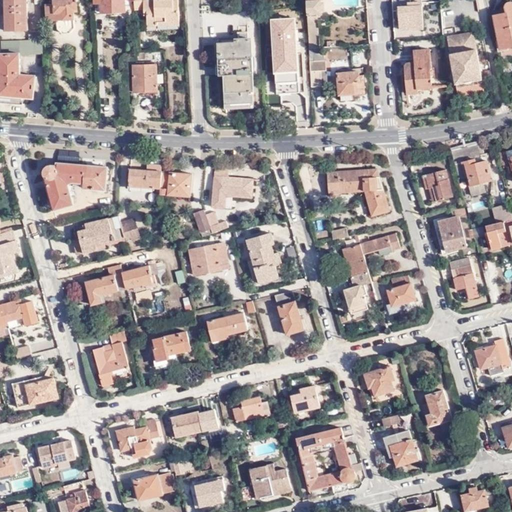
[(6,0),(7,9),(7,33),(29,32),(28,0),(6,0)]
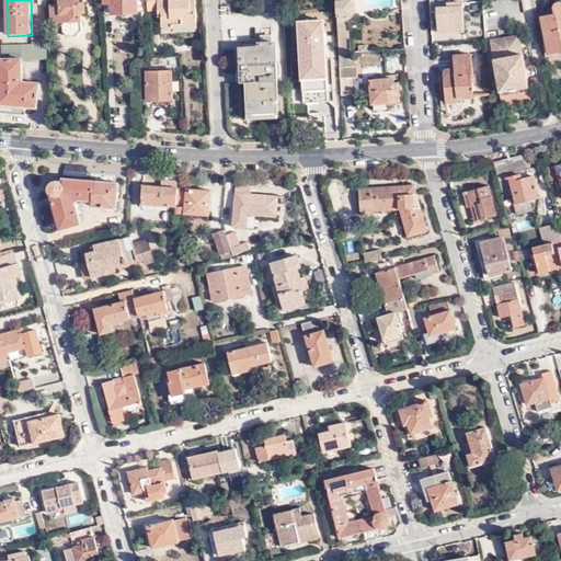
[(69,0),(69,1),(56,2),(56,6),(53,7),(53,23),(82,21),(82,10),(87,10),(84,0),(69,0)]
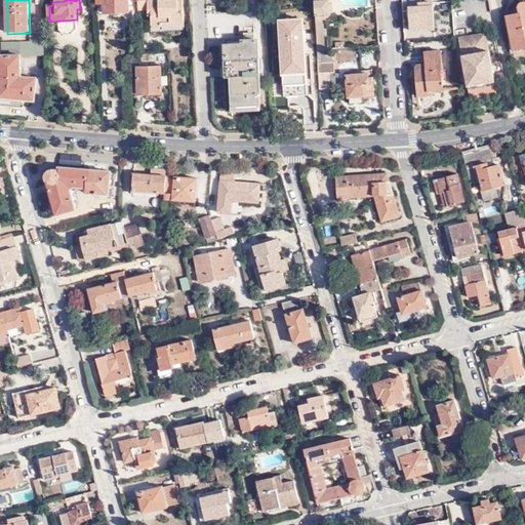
[(105,9),(128,8),(128,0),(98,0),(98,4),(105,3),(105,9)]
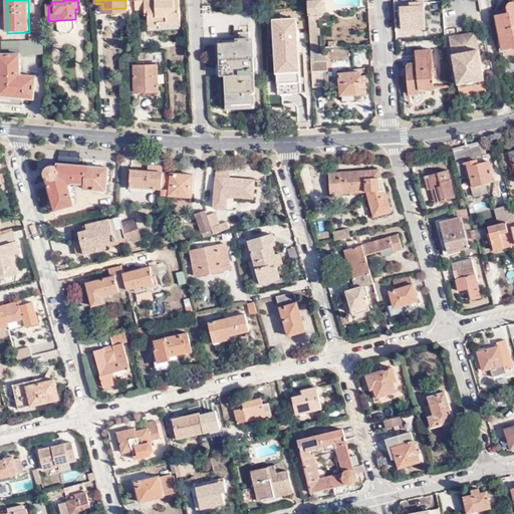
[(181,1),(172,1),(165,1),(149,2),(149,0),(136,0),(137,11),(144,10),(145,17),(150,17),(151,28),(159,28),(159,23),(182,22),(181,1)]
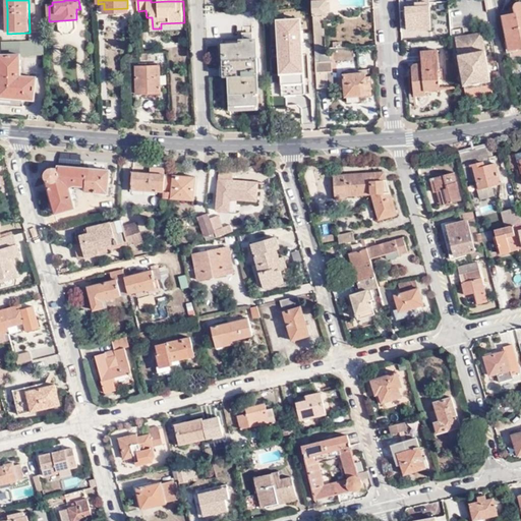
[(312,0),(313,5),(315,50),(325,49),(322,19),(324,19),(324,16),(328,16),(328,1),(329,1),(328,0),(312,0)]
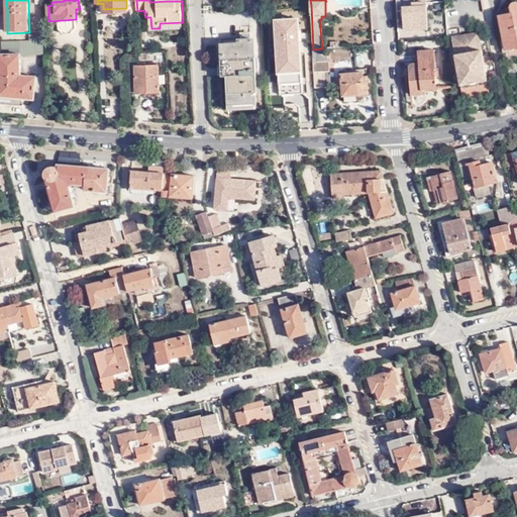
[(406,0),(403,0),(405,30),(428,28),(425,0),(417,0),(418,3),(407,4),(406,0)]
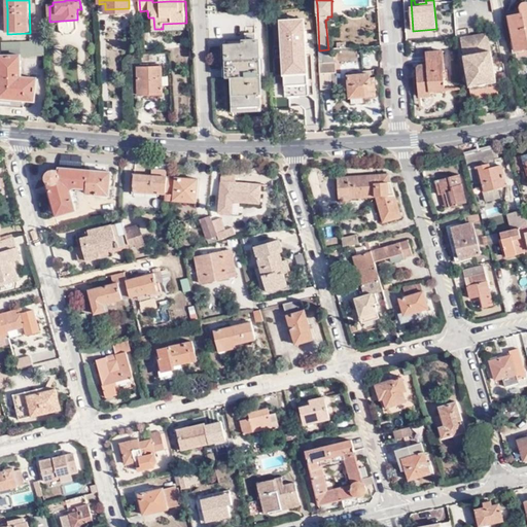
[(526,40),(526,39),(526,38),(526,0),(522,0),(521,1),(520,3),(519,4),(520,11),(516,12),(507,13),(514,47),(526,44),(526,40)]
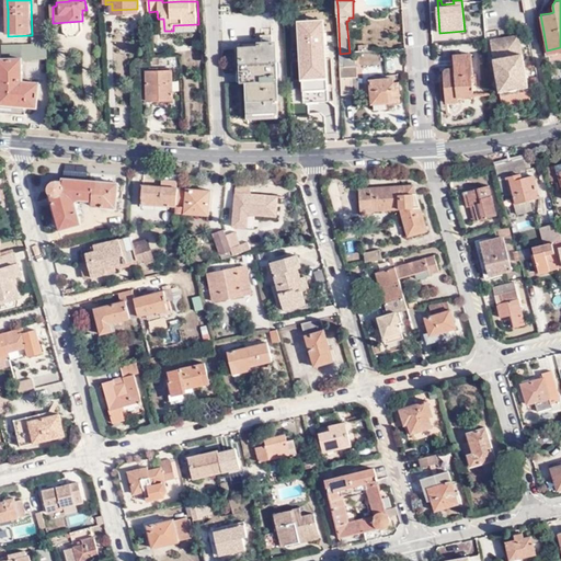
[(276,35),(259,36),(259,41),(259,44),(276,43),(276,35)]
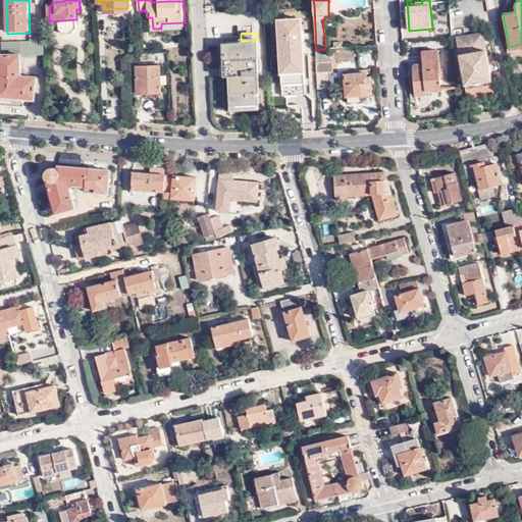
[(465,35),(456,37),(467,95),(493,90),(484,38),(475,40),(477,52),(468,53),(465,35)]
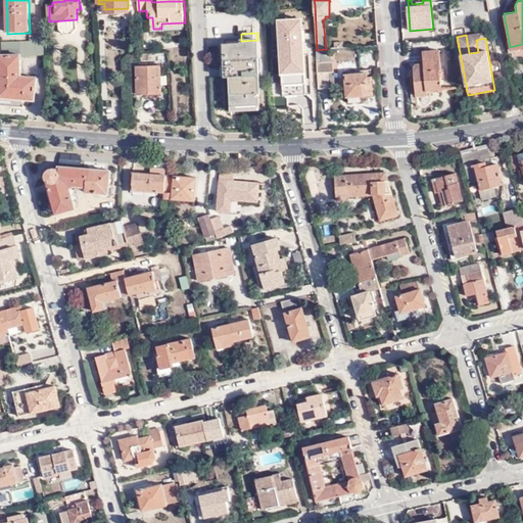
[(226,68),(229,68),(230,77),(233,77),(235,106),(257,105),(257,97),(260,96),(259,82),(257,82),(255,59),(258,59),(257,40),(241,41),(241,45),(224,46),(226,68)]
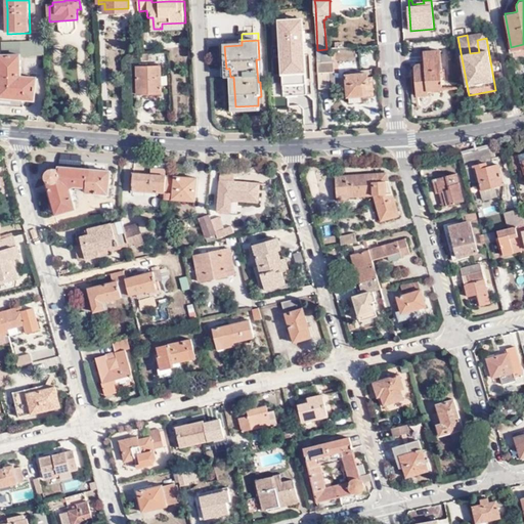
[(46,42),(33,42),(3,44),(3,57),(0,57),(0,77),(1,97),(9,98),(9,99),(26,100),(37,101),(38,86),(36,85),(36,78),(22,77),(22,56),(46,55),(46,42)]
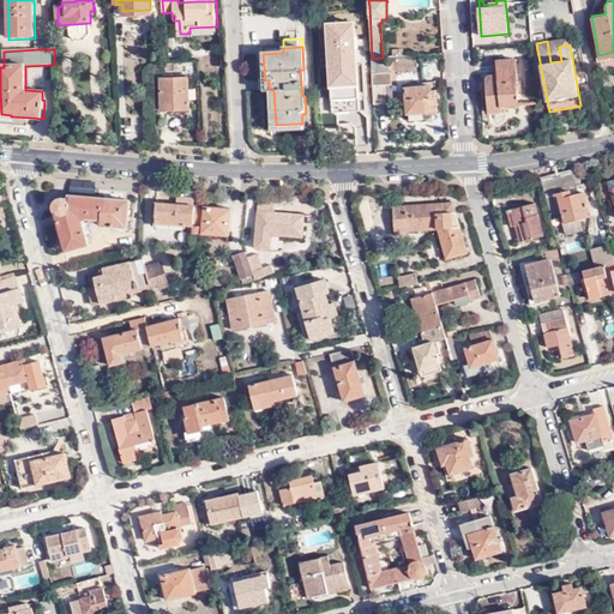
[(516,59),(498,61),(498,76),(491,76),(487,79),(489,112),(501,110),(501,106),(518,104),(517,82),(518,82),(516,59)]
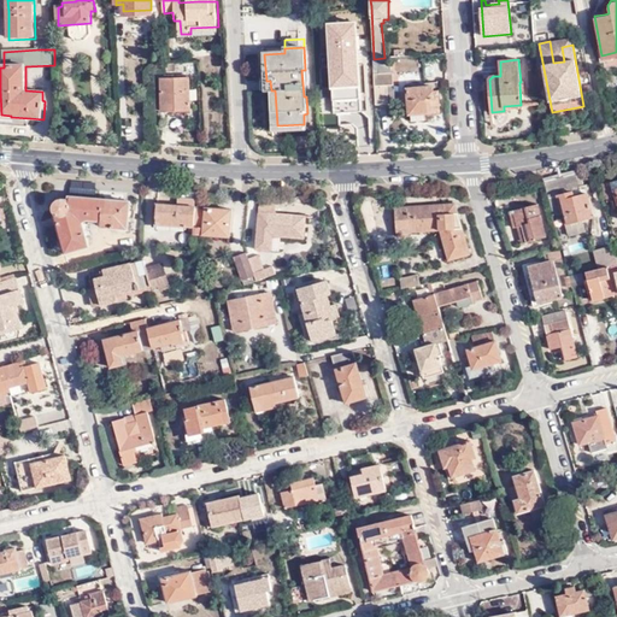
[(380,75),(375,75),(376,106),(391,105),(389,74),(392,74),(391,65),(380,66),(380,75)]
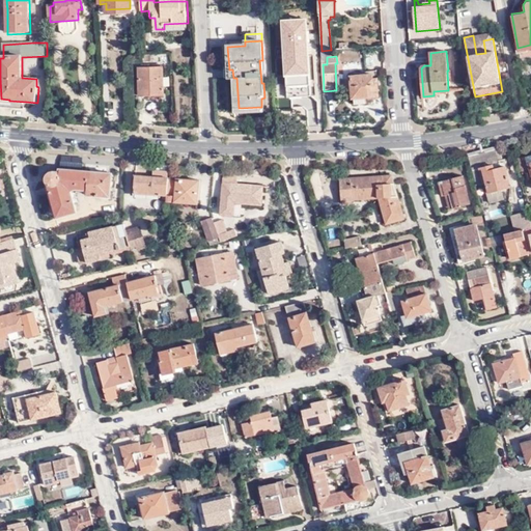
[(292,58),(285,58),(283,59),(285,105),(309,104),(307,74),(311,74),(310,57),(292,58)]
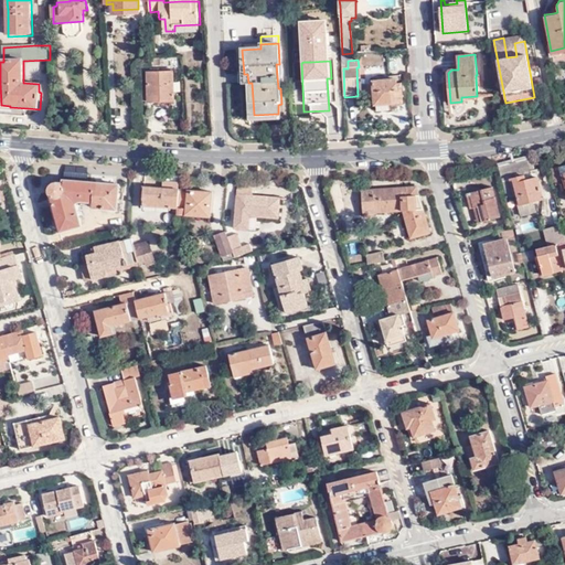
[(174,72),(149,72),(149,103),(174,103),(174,72)]
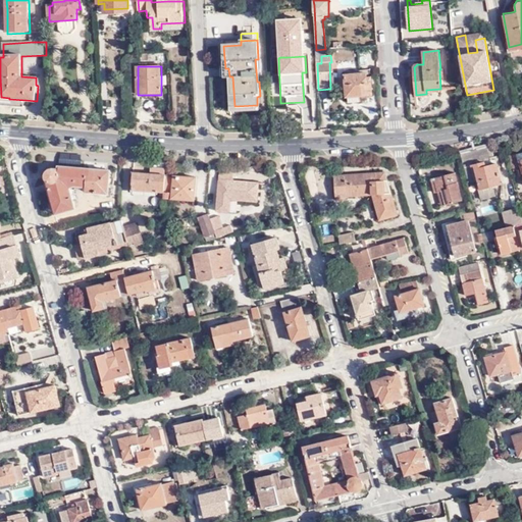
[(368,69),(346,70),(347,84),(344,89),(345,93),(349,97),(350,102),(362,101),(362,95),(373,94),(372,82),(369,83),(368,69)]
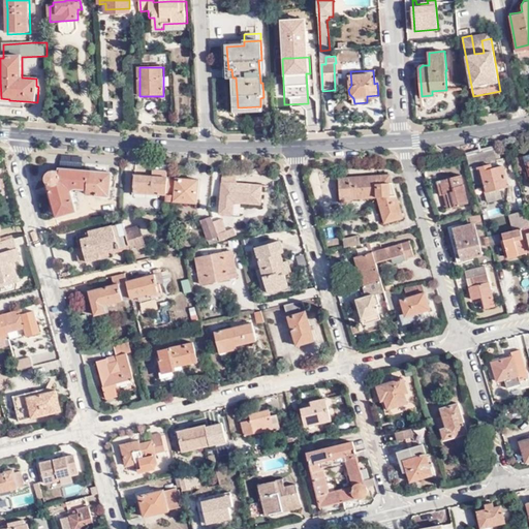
[(495,156),(494,150),(468,157),(471,169),(478,167),(480,176),(488,201),(502,197),(500,188),(508,186),(503,165),(492,168),(491,164),(497,163),(495,156)]
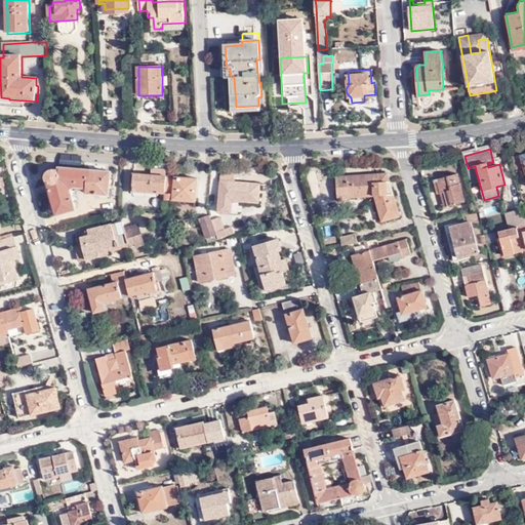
[(524,159),(524,154),(514,156),(517,171),(524,168),(524,159)]
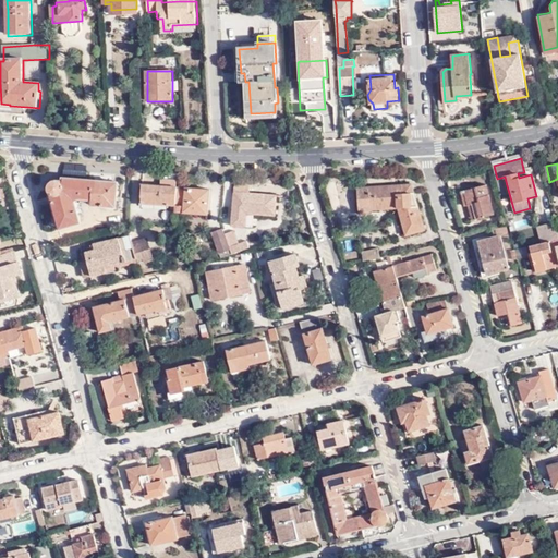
[(161,174),(160,186),(176,187),(177,176),(161,174)]
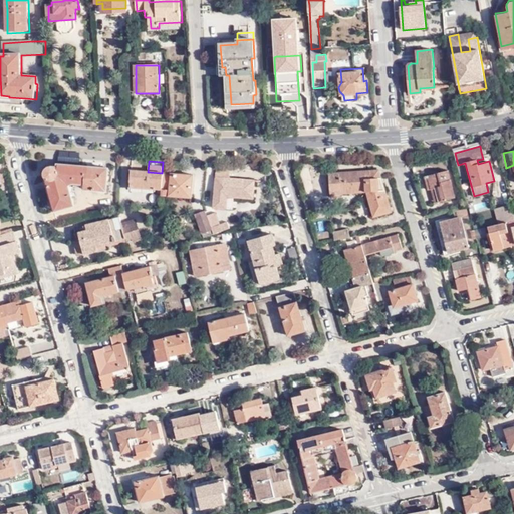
[(465,163),(458,165),(460,173),(467,171),(465,163)]
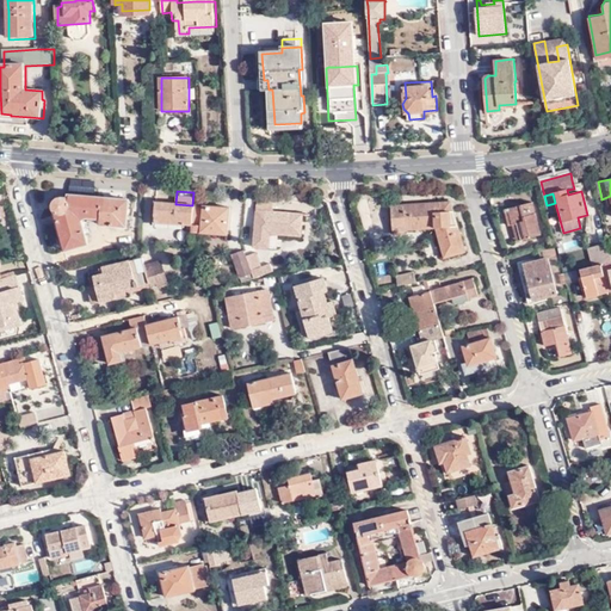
[(71,196),(71,197),(63,196),(61,197),(60,197),(59,199),(57,201),(57,203),(56,207),(57,210),(68,250),(91,244),(82,220),(88,218),(102,218),(103,220),(103,223),(105,224),(129,227),(130,211),(135,211),(135,201),(92,197),(71,196)]
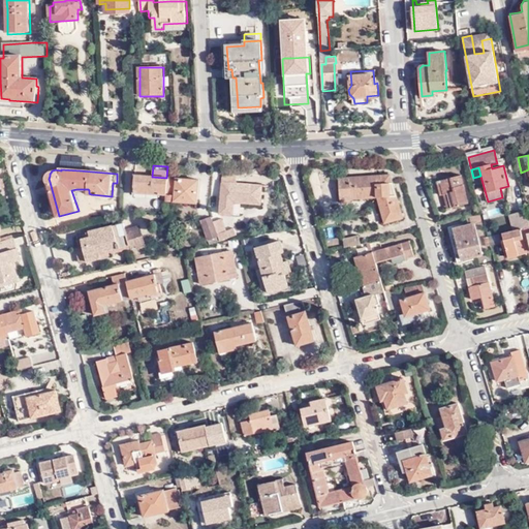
[(461,173),(440,178),(442,191),(446,190),(449,205),(467,200),(461,173)]
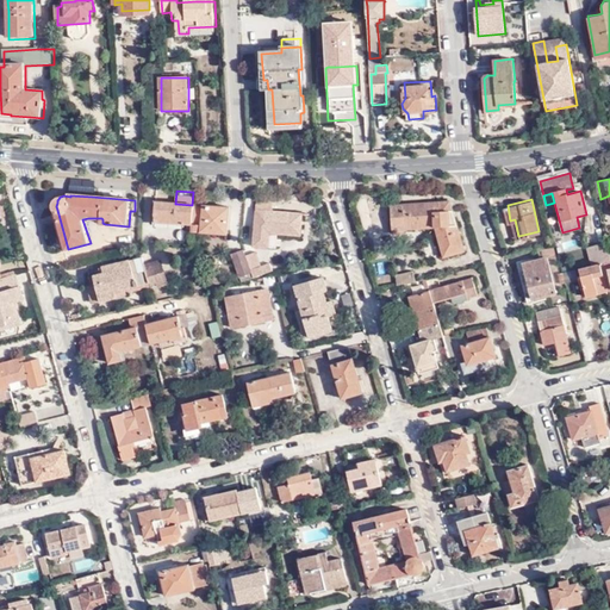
[(191,230),(192,224),(194,205),(192,205),(175,204),(157,201),(155,223),(187,228),(187,232),(191,234),(191,230)]
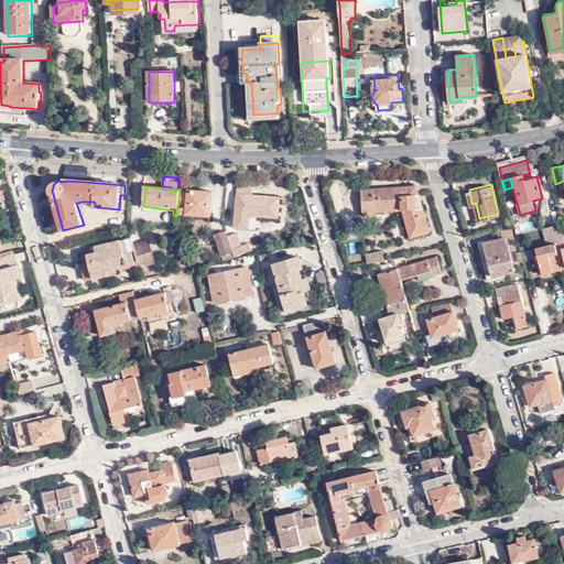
[(239,186),(238,195),(253,196),(255,187),(239,186)]
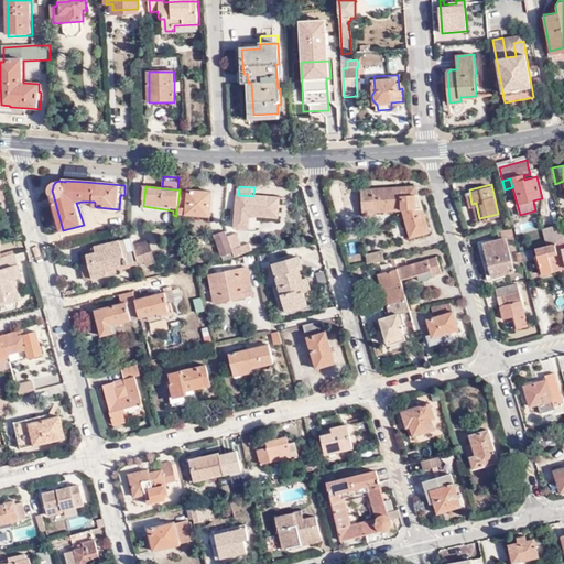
[(362,214),(402,212),(398,196),(418,195),(415,186),(361,191),(362,214)]
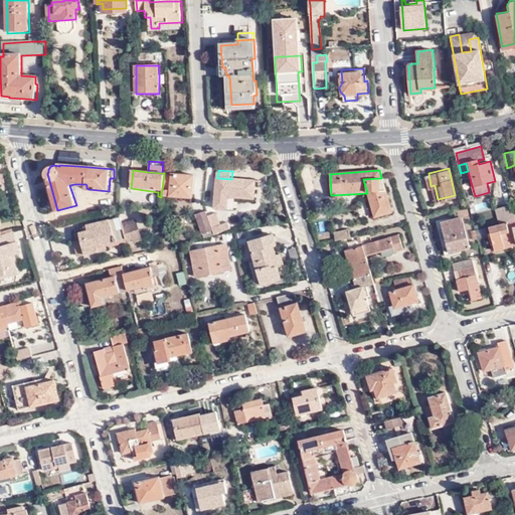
[(191,198),(193,176),(164,173),(162,189),(170,190),(169,195),(191,198)]
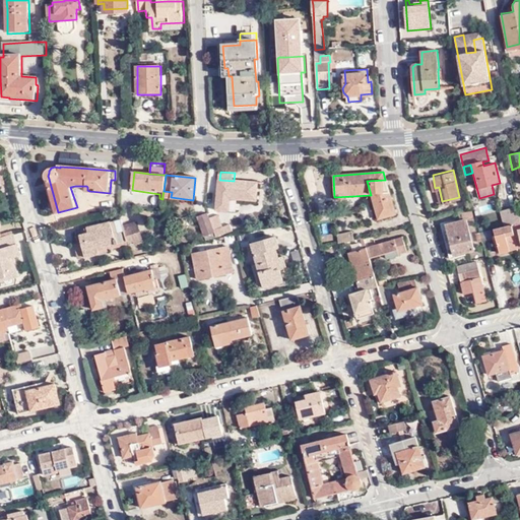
[(257,203),(258,183),(234,181),(219,180),(218,180),(215,210),(229,212),(231,200),(257,203)]
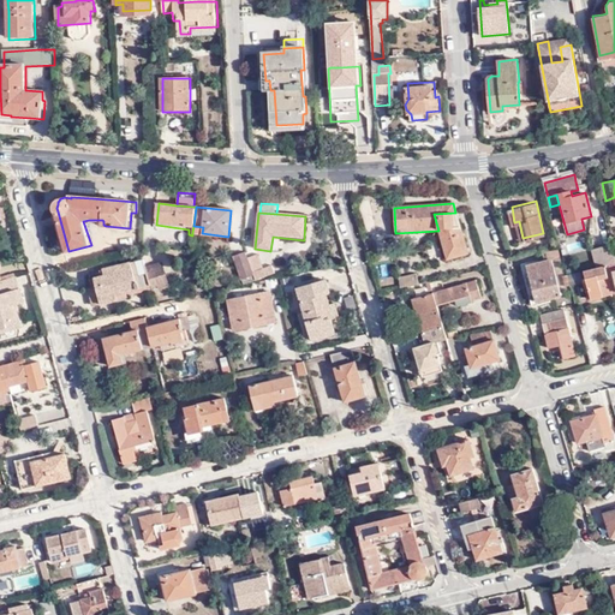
[(455,213),(434,214),(439,231),(447,261),(458,257),(457,252),(466,250),(455,213)]
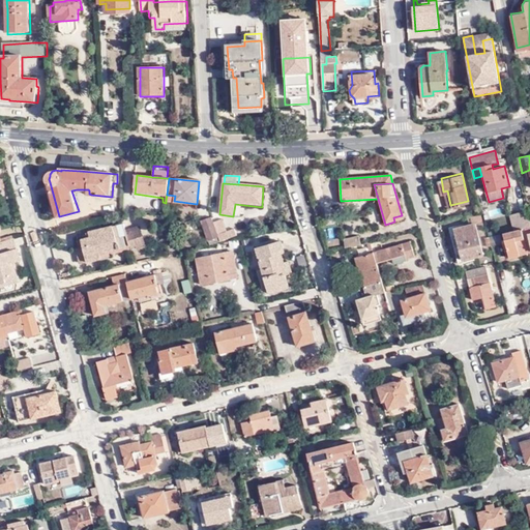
[(489,217),(504,215),(503,204),(487,206),(489,217)]
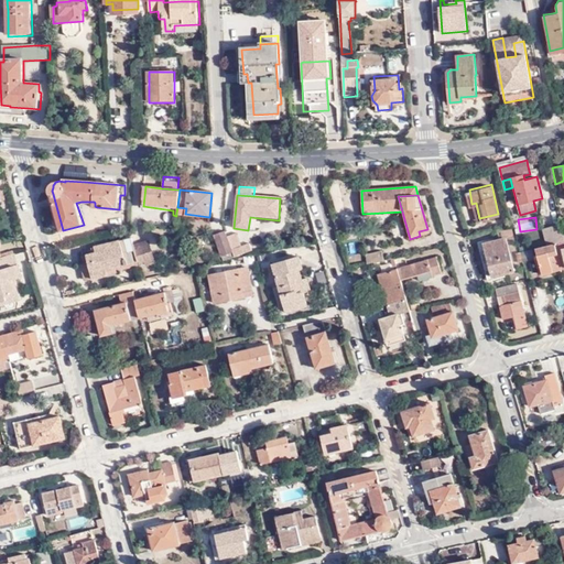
[(555,243),(557,243),(563,241),(560,226),(548,229),(551,245),(555,243)]
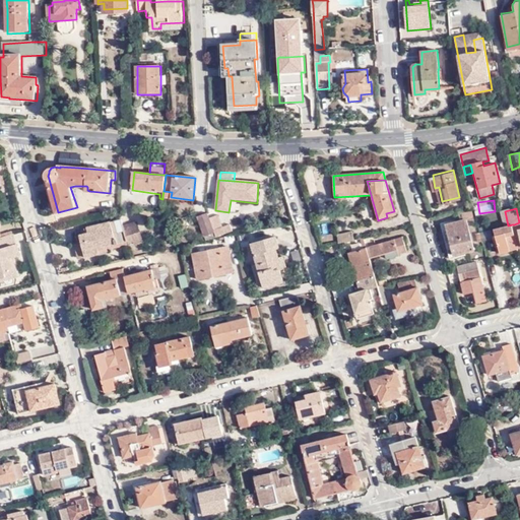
[(457,213),(460,222),(466,220),(468,219),(466,210),(457,213)]
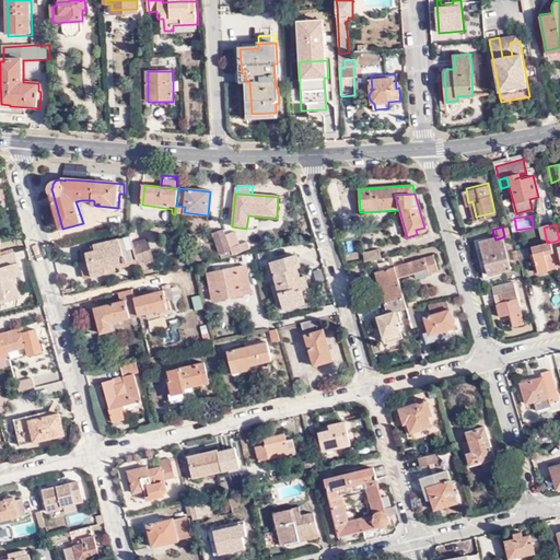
[(230,253),(226,244),(224,234),(222,231),(212,234),(219,255),(230,253)]
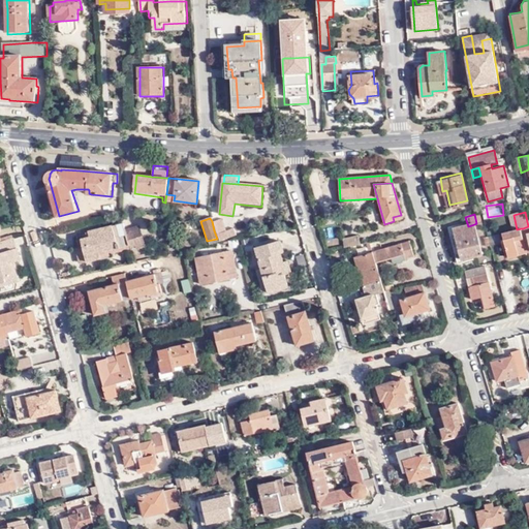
[(220,219),(212,221),(214,230),(217,239),(218,240),(235,235),(232,227),(224,230),(220,219)]
